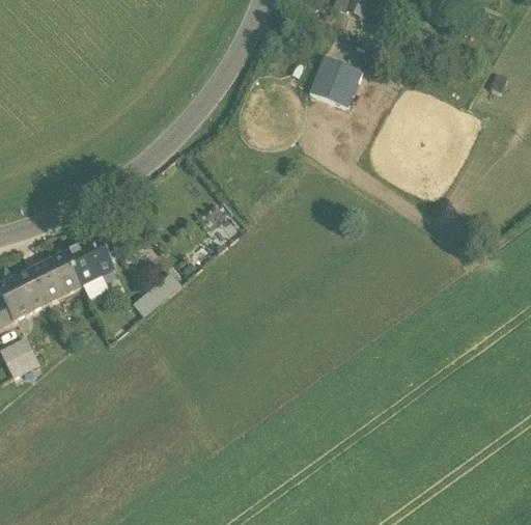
[(335,0),(333,6),(346,12),(348,7),(347,7),(351,0),(335,0)]
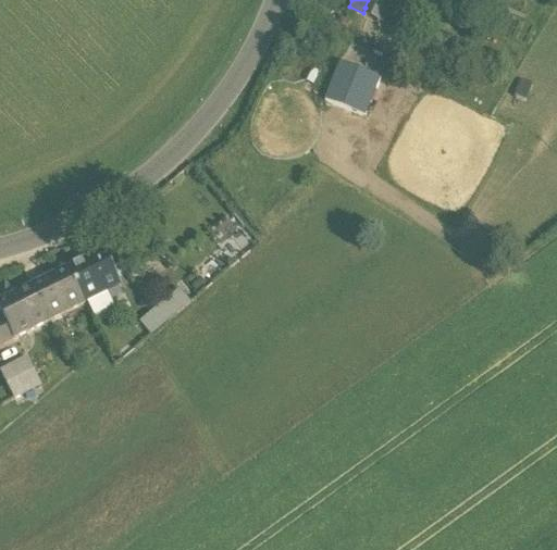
[(368,0),(364,8),(366,8),(387,17),(394,0),(368,0)]
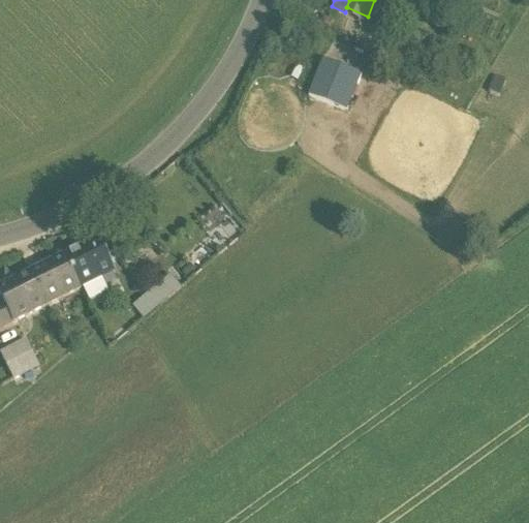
[(361,65),(324,52),(306,94),(325,101),(325,102),(342,109),(361,65)]
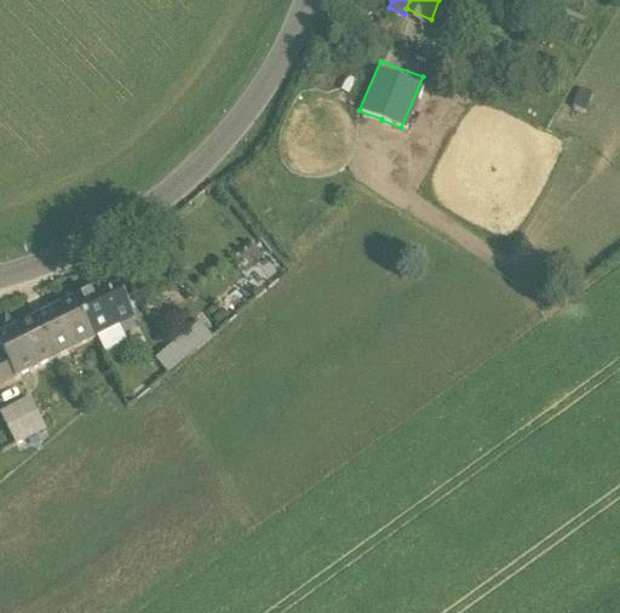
[(423,76),(401,127),(415,133),(424,114),(435,90),(434,90),(437,82),(423,76)]
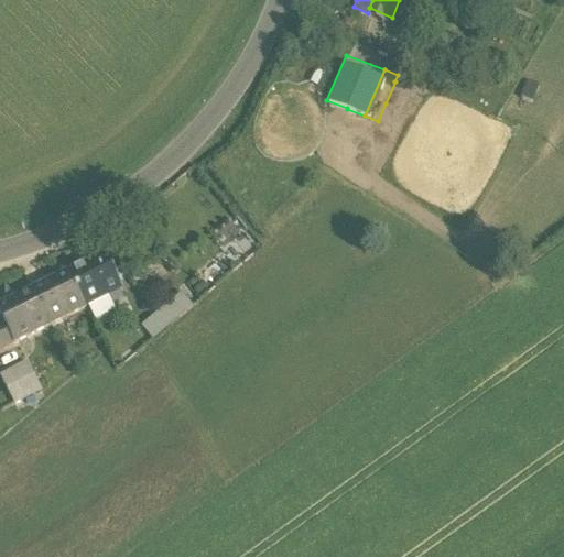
[(529,77),(521,95),(532,99),(539,80),(529,77)]
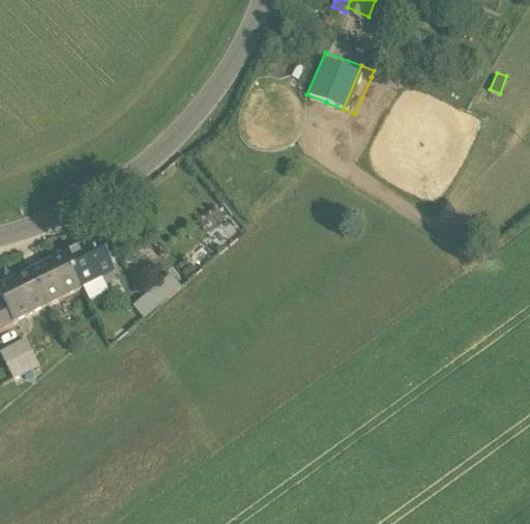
[(98,234),(64,252),(81,286),(115,268),(98,234)]
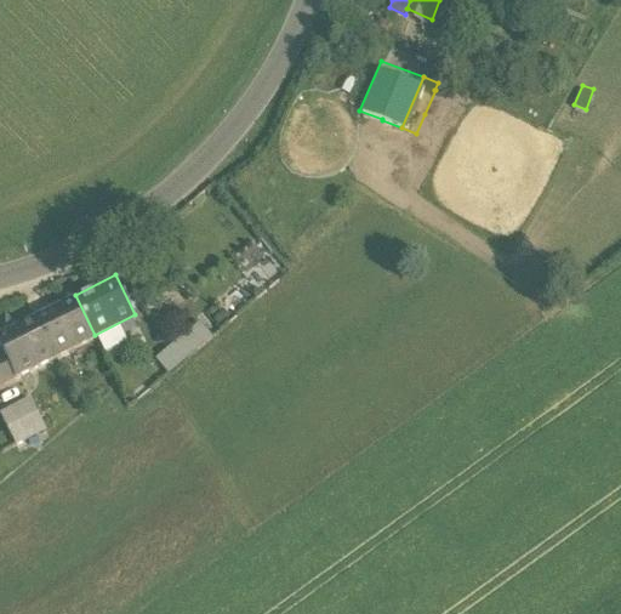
[(75,295),(36,314),(56,354),(95,335),(75,295)]
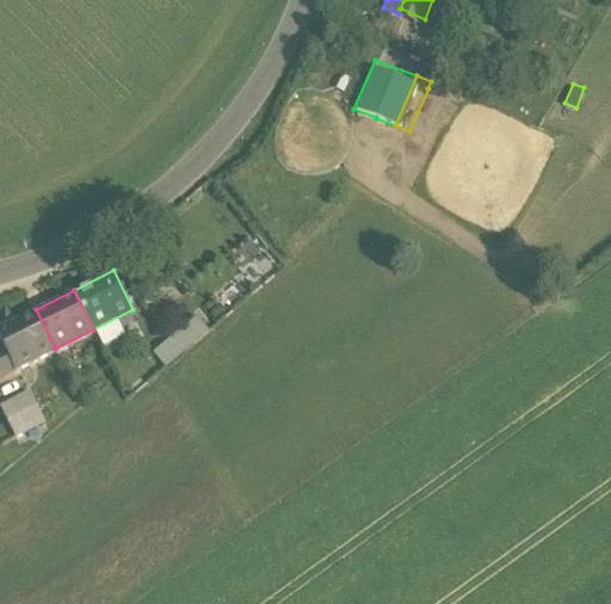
[(36,309),(0,327),(0,336),(5,346),(16,368),(55,349),(36,309)]
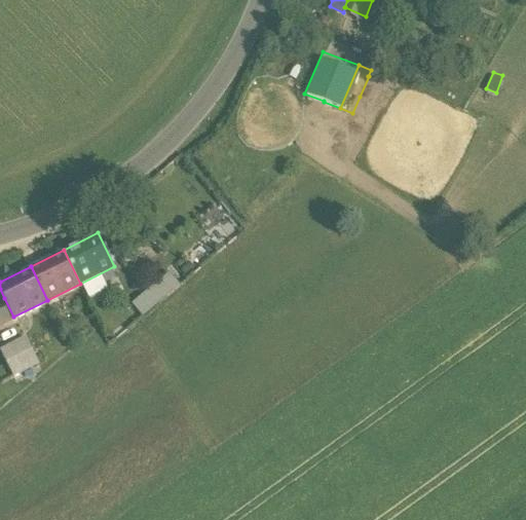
[(145,311),(184,280),(174,267),(135,298),(145,311)]
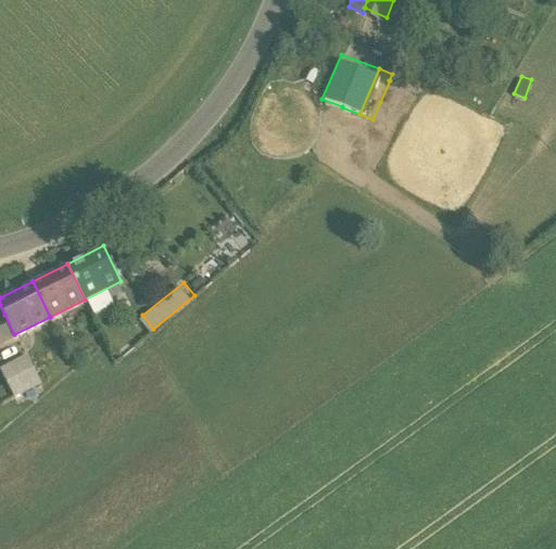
[(4,315),(0,317),(0,341),(14,334),(4,315)]
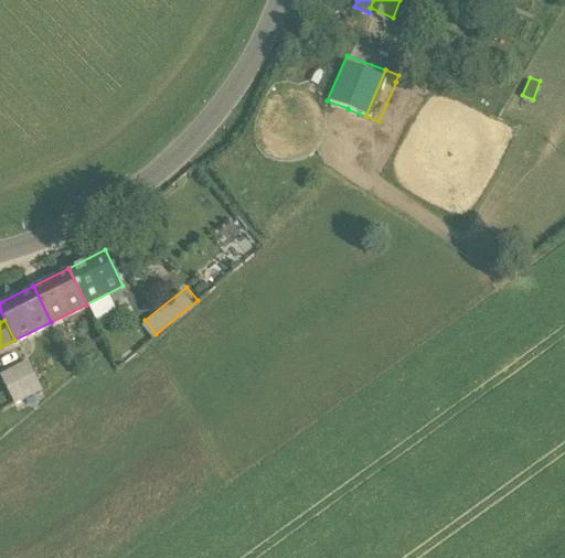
[(29,360),(1,373),(14,400),(42,387),(29,360)]
